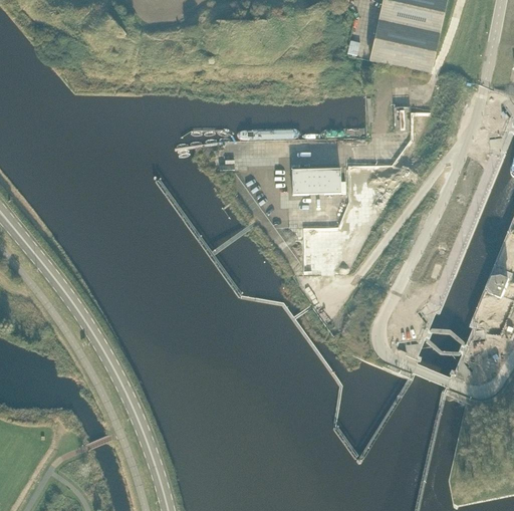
[(307,8),(321,0),(319,0),(306,7),(307,8)]
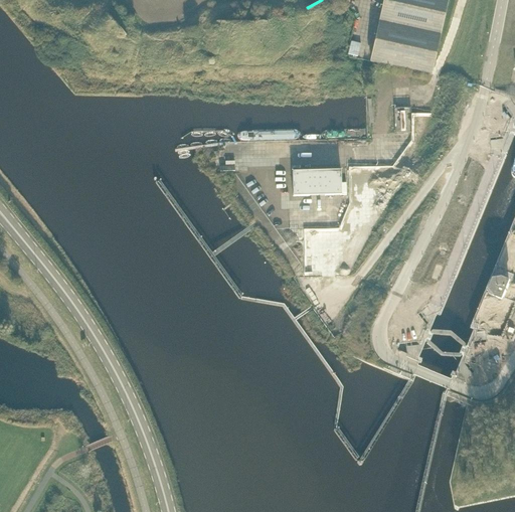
[(440,32),(446,0),(383,0),(379,19),(440,32)]
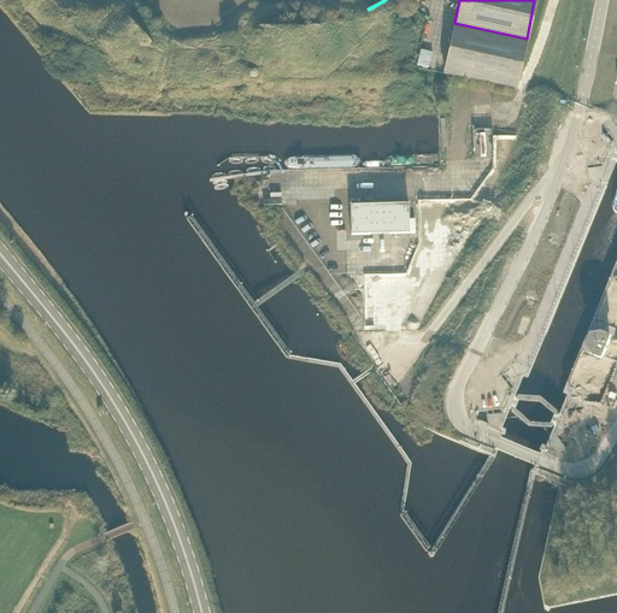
[(516,87),(527,39),(454,23),(445,70),(516,87)]
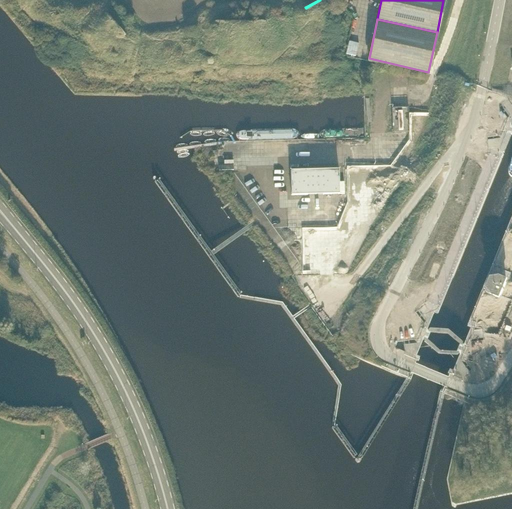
[(414,129),(414,116),(417,116),(416,104),(400,104),(401,129),(414,129)]
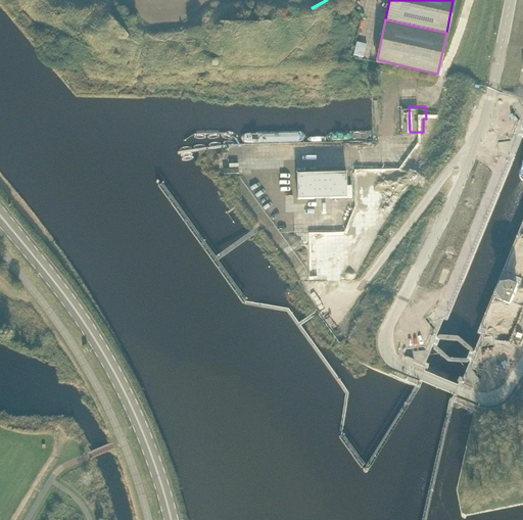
[(297,196),(346,195),(346,170),(297,172),(297,196)]
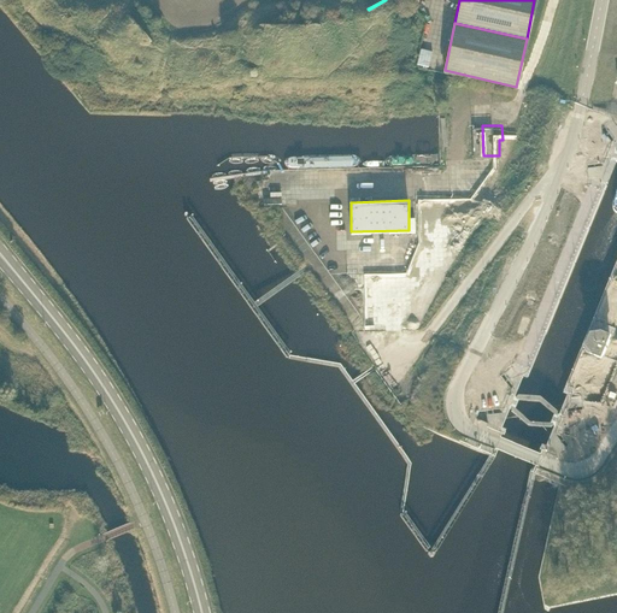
[(605,353),(611,337),(600,332),(592,334),(588,341),(594,348),(605,353)]
